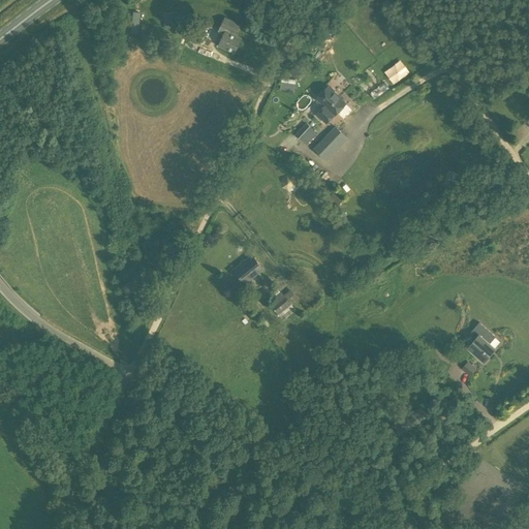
[(241,24),(225,17),(218,31),(224,34),(218,47),(235,55),(242,39),(236,36),(237,34),(241,24)]
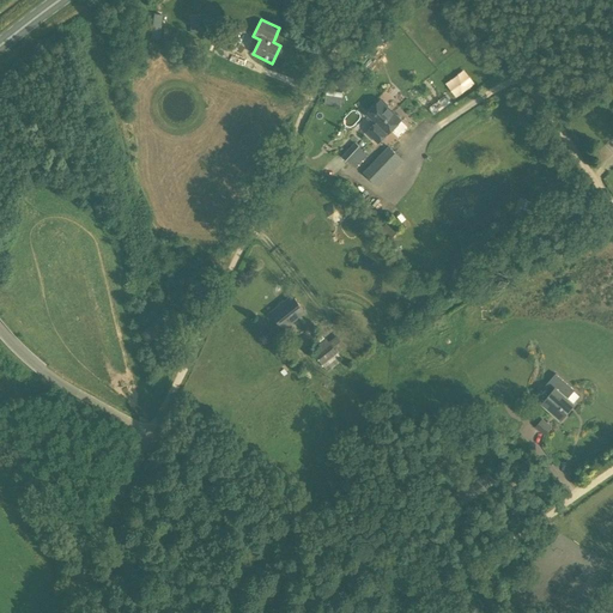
[(352,82),(344,74),(335,84),(344,91),(352,82)]
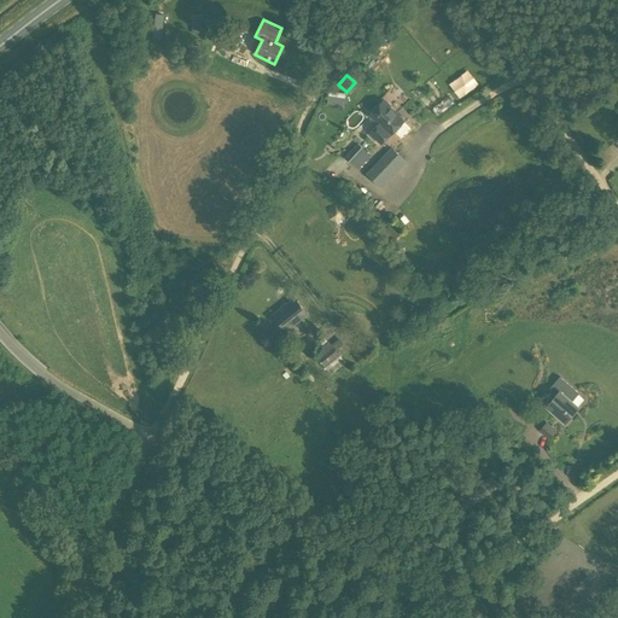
[(368,115),(379,124),(369,134),(380,145),(390,135),(404,121),(383,100),(368,115)]
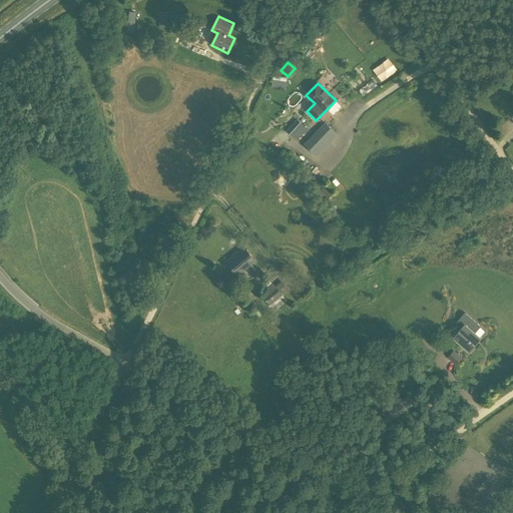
[(297,119),(287,130),(293,136),(304,125),(297,119)]
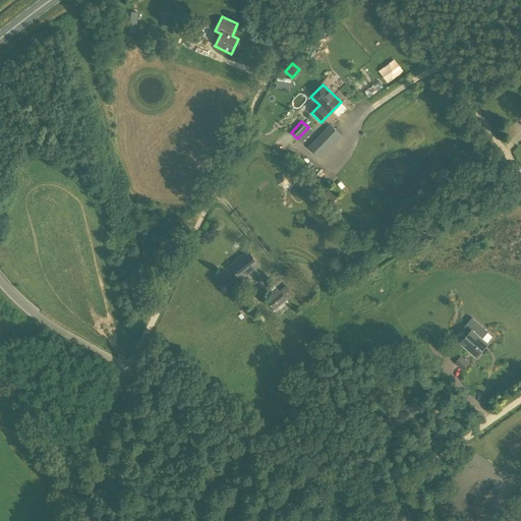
[(322,159),(343,136),(331,124),(308,147),(322,159)]
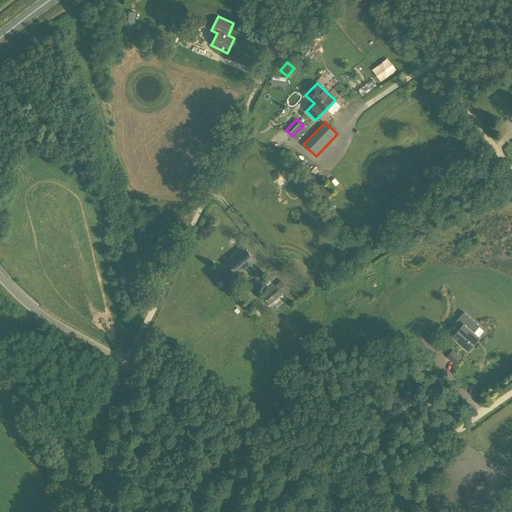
[(237,275),(255,261),(244,247),(226,261),(237,275)]
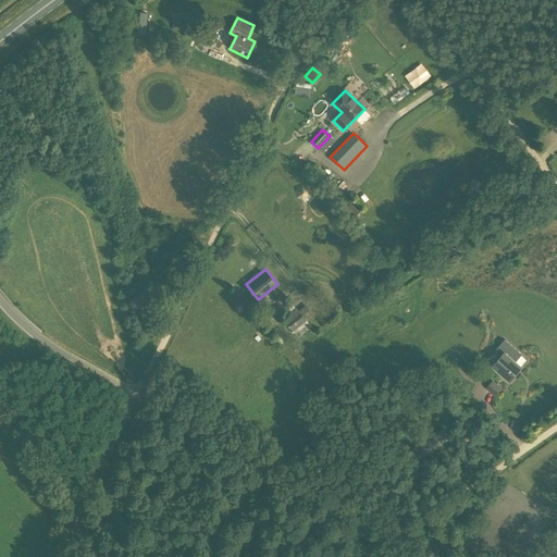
[(298,337),(311,326),(296,307),(289,312),(292,316),(284,321),(298,337)]
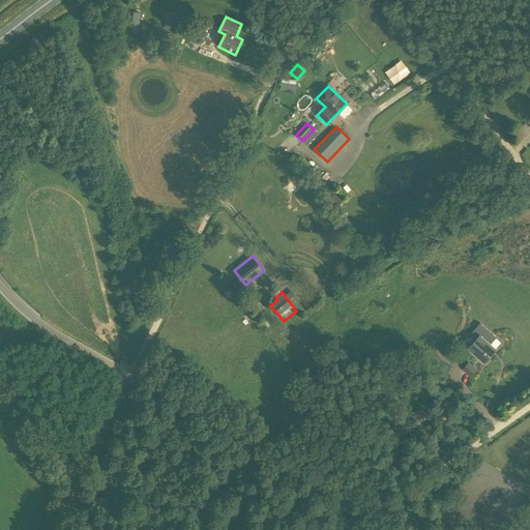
[(483,365),(497,350),(491,345),(497,337),(480,323),(472,333),(473,334),(471,336),(475,341),(467,351),(483,365)]
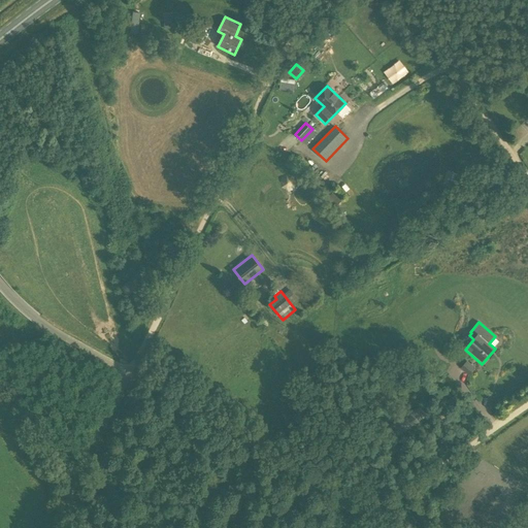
[(469,374),(474,368),(467,361),(462,368),(469,374)]
